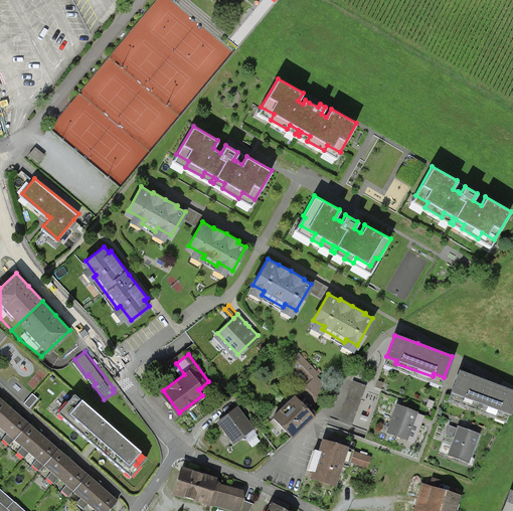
[(452,392),(462,396),(460,399),(497,412),(498,409),(508,413),(512,400),(512,389),(482,379),(460,370),(452,392)]
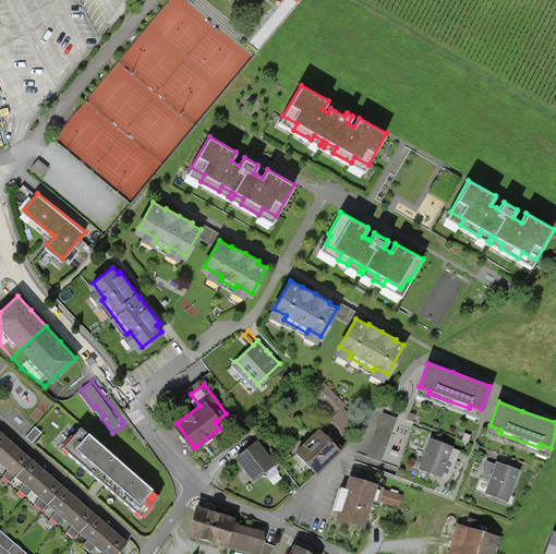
[(369,453),(383,457),(397,416),(384,411),(369,453)]
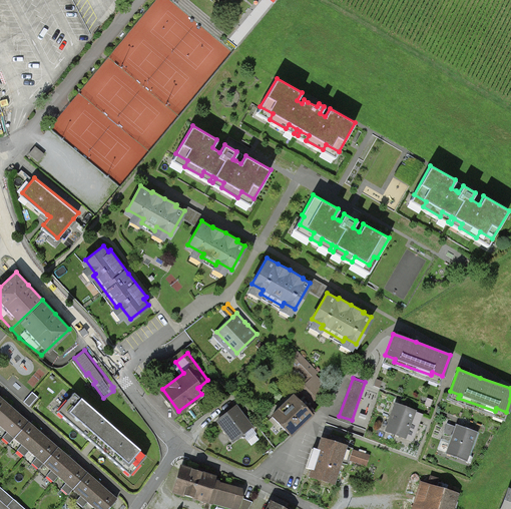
[(74,391),(58,410),(94,441),(130,472),(147,453),(74,391)]
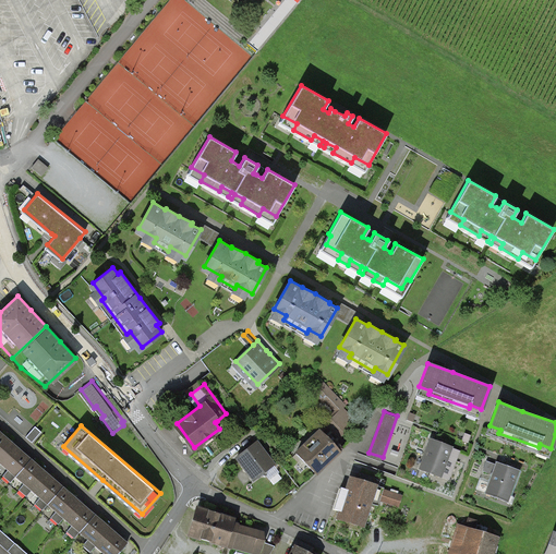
[(319,428),(298,449),(317,469),(342,446),(331,433),(327,436),(326,435),(319,428)]
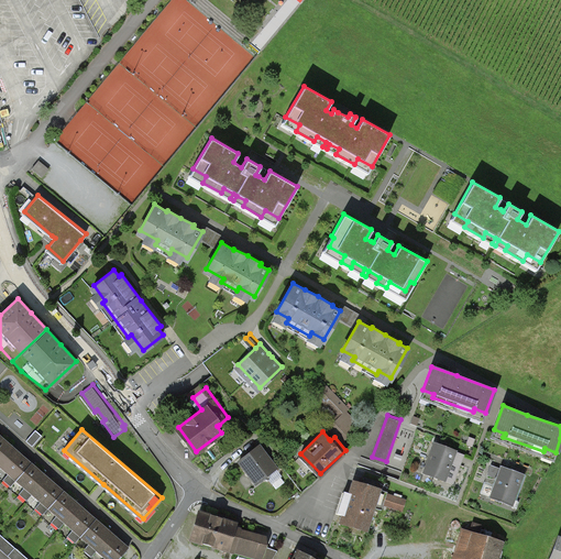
[(12,483),(18,477),(32,461),(18,448),(13,445),(0,433),(0,464),(2,462),(10,470),(4,477),(12,483)]
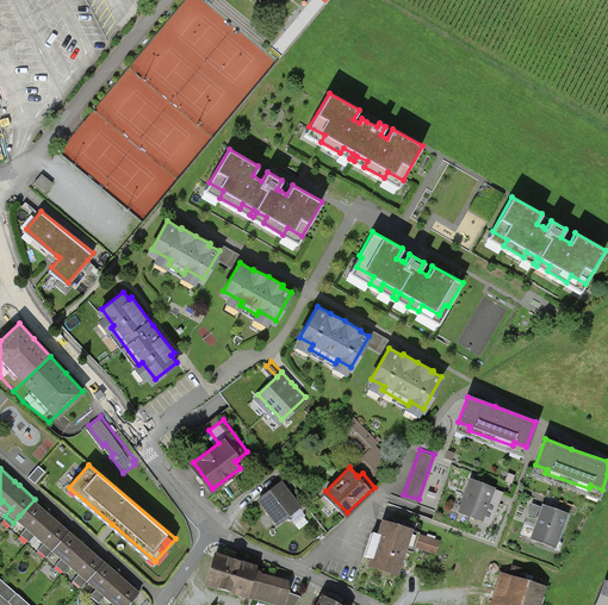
[(472,478),(461,507),(491,518),(502,488),(482,481),(472,478)]
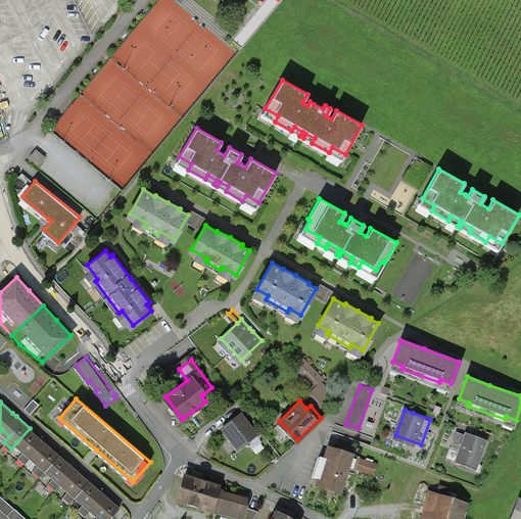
[(241,411),(223,425),(239,445),(245,440),(250,441),(251,436),(257,431),(251,423),(241,411)]
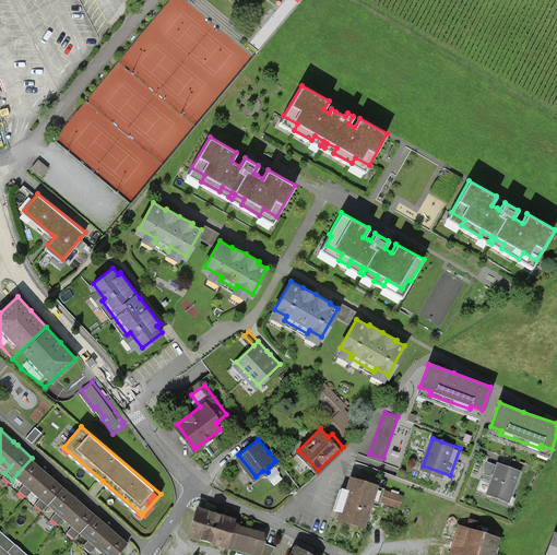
[(44,508),(50,502),(63,485),(49,473),(46,470),(32,458),(18,473),(26,481),(21,487),(28,494),(34,487),(43,494),(36,502),(44,508)]
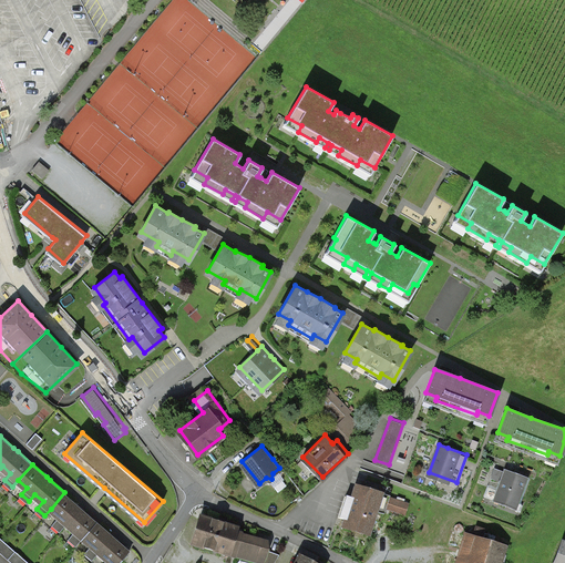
[(506,469),(496,497),(516,504),(525,476),(515,472),(506,469)]
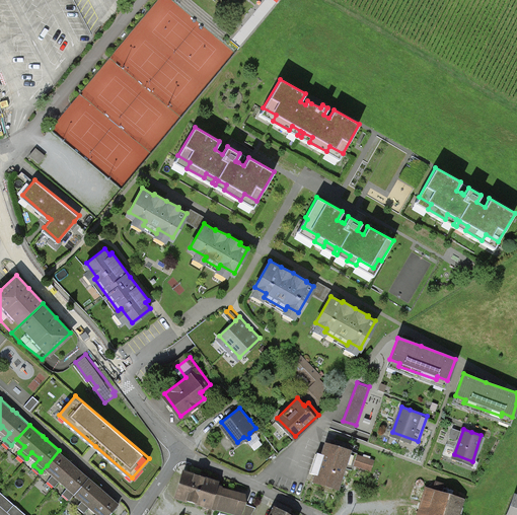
[(318,471),(315,480),(344,489),(352,462),(370,468),(373,459),(326,445),(324,452),(320,450),(314,470),(316,470),(318,471)]
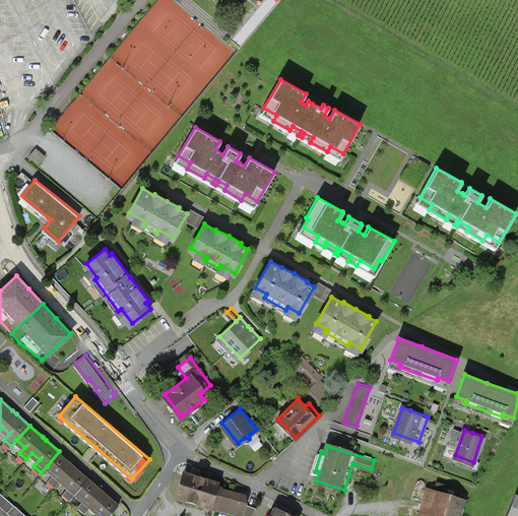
[(71,498),(76,492),(88,477),(75,465),(72,462),(59,451),(47,466),(54,472),(49,478),(56,485),(61,478),(69,486),(64,492),(71,498)]
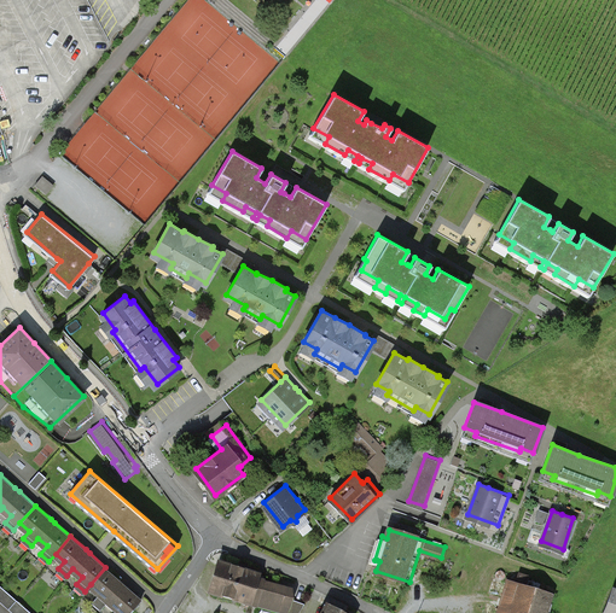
[(221,559),(211,588),(289,611),(294,594),(294,589),(295,584),(262,576),(259,574),(260,571),(221,559)]
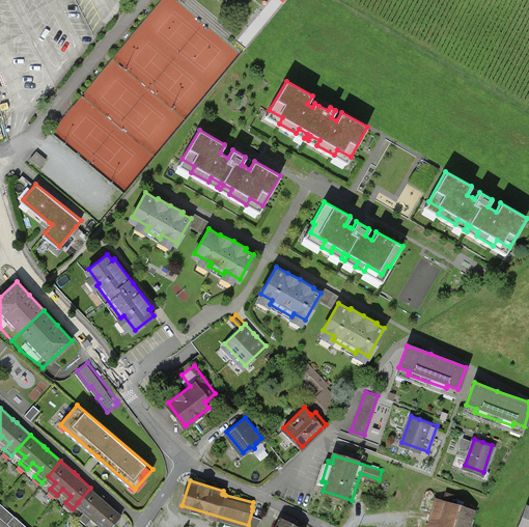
[(110,526),(121,515),(107,502),(105,499),(90,488),(78,502),(86,509),(80,516),(87,522),(93,516),(101,522),(96,526),(110,526)]
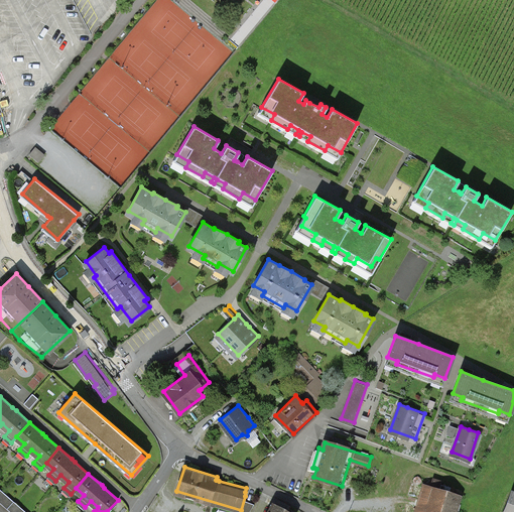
[(414,511),(454,511),(461,495),(439,488),(442,479),(434,476),(431,487),(424,484),(414,511)]
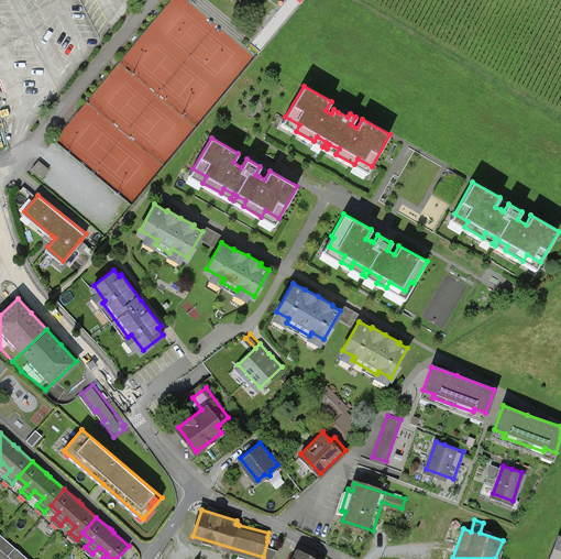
[(33,558),(0,529),(0,544),(17,558),(33,558)]
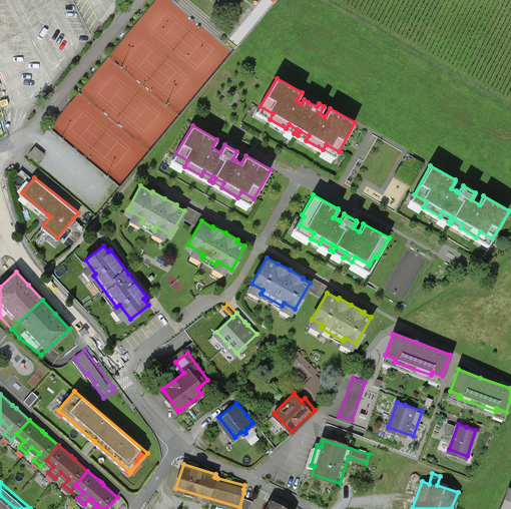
[(510,488),(509,488),(501,508),(510,508),(510,488)]
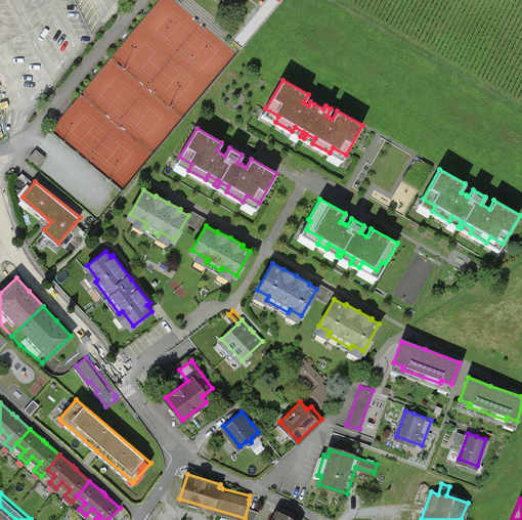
[(295,519),(293,518),(296,512),(279,503),(275,511),(277,512),(272,519),(295,519)]
